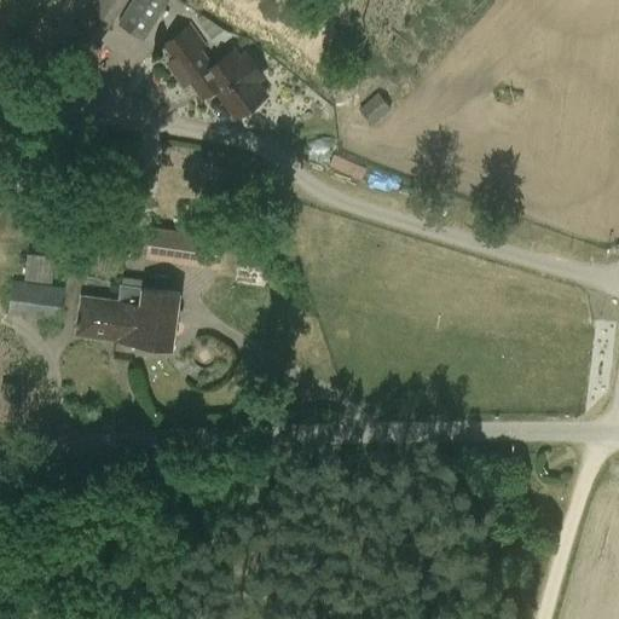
[(94,0),(76,28),(99,42),(127,0),(94,0)]
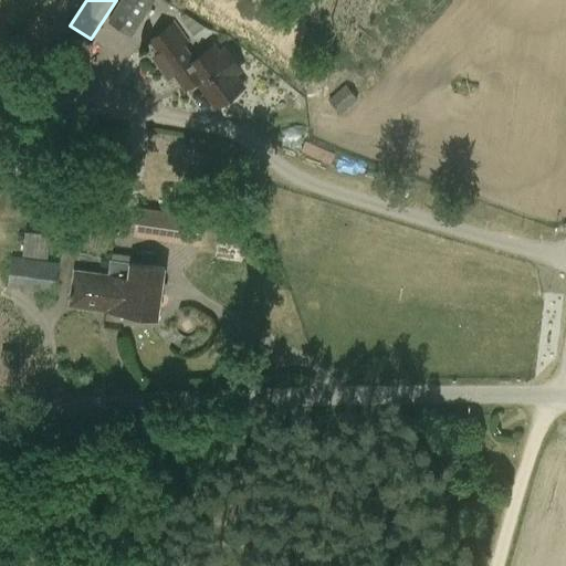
[(121,0),(107,22),(132,38),(155,0),(121,0)]
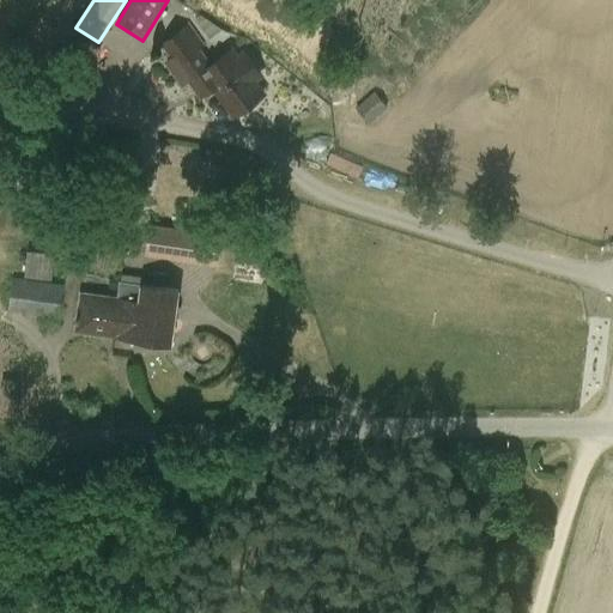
[(181,86),(189,82),(195,89),(208,80),(234,115),(263,95),(254,82),(262,74),(246,50),(235,58),(232,54),(216,65),(188,25),(163,43),(173,56),(163,62),(181,86)]
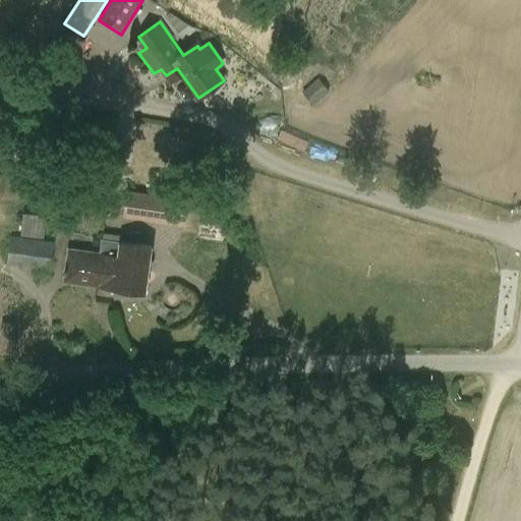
[(312,101),(328,91),(322,80),(306,92),(312,101)]
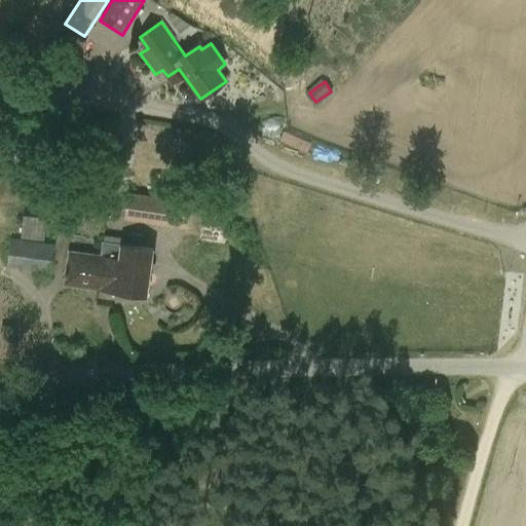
[(283,134),(280,141),(307,149),(309,142),(283,134)]
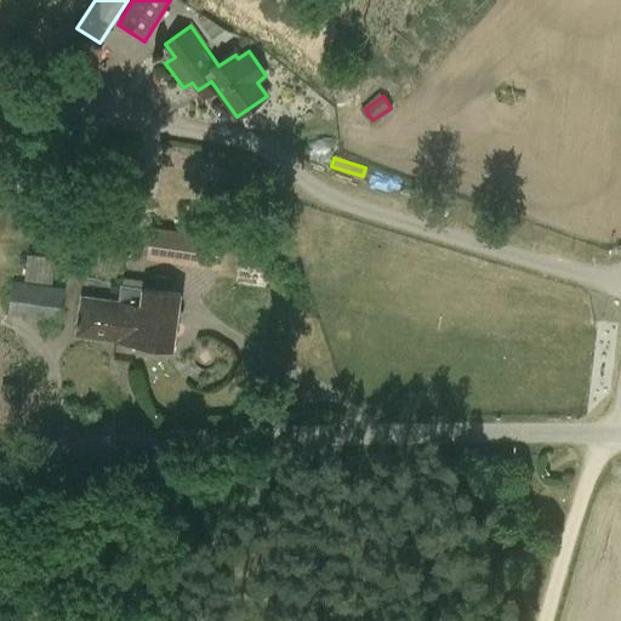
[(147,258),(223,269),(227,239),(151,228),(147,258)]
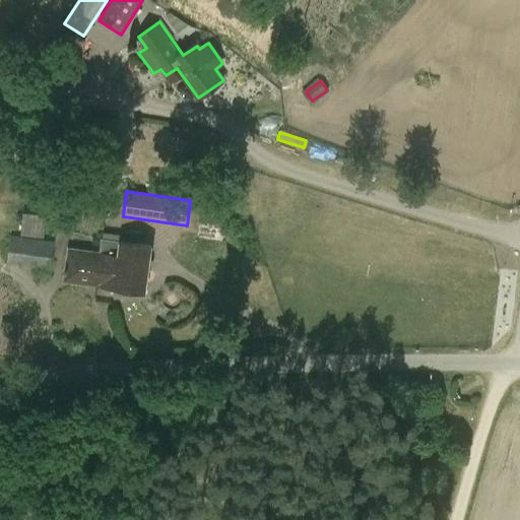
[(20,233),(43,235),(45,213),(22,211),(20,233)]
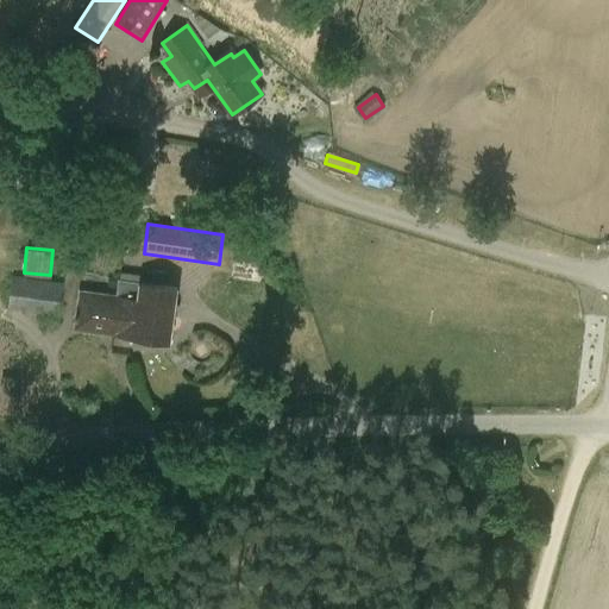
[(121,272),(120,282),(118,297),(80,292),(75,328),(169,341),(176,289),(140,284),(142,275),(121,272)]
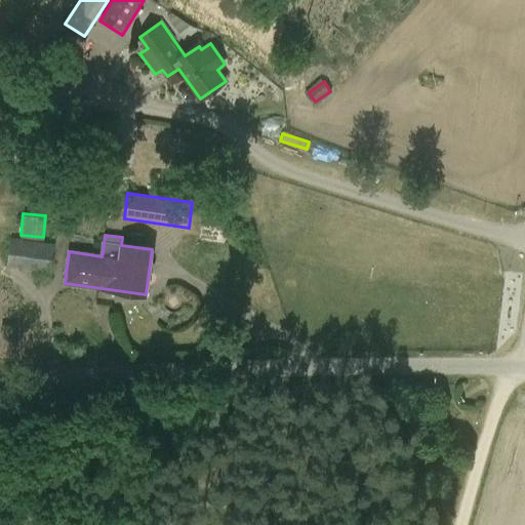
[(7,267),(50,272),(54,244),(10,238),(7,267)]
